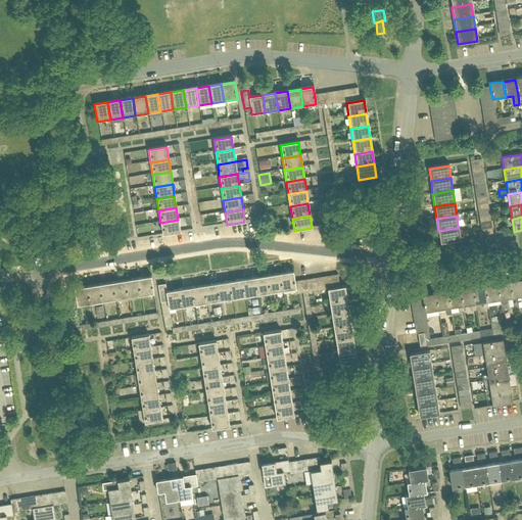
[(178,220),(160,223),(162,235),(180,233),(178,220)]
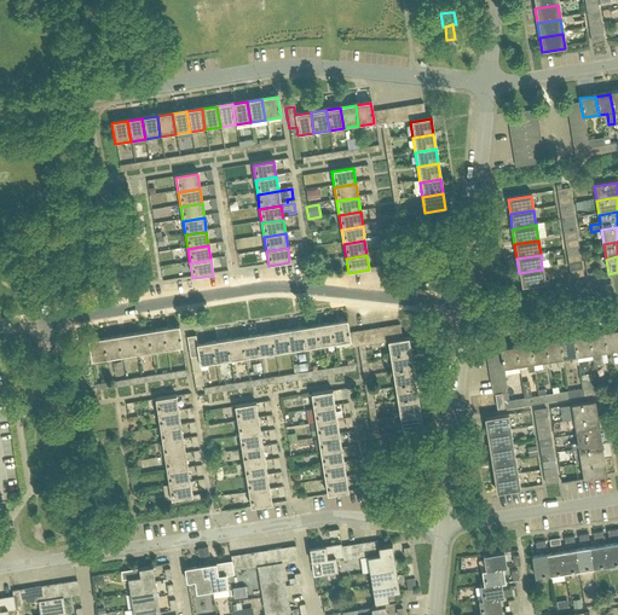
[(544,284),(542,270),(519,273),(521,288),(544,284)]
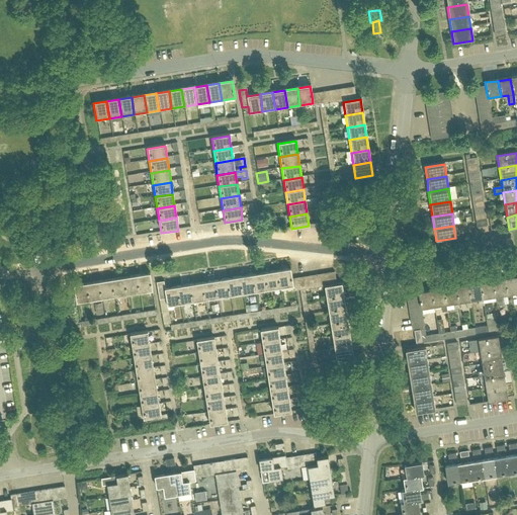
[(292,287),(291,280),(289,270),(277,272),(279,289),(292,287)]
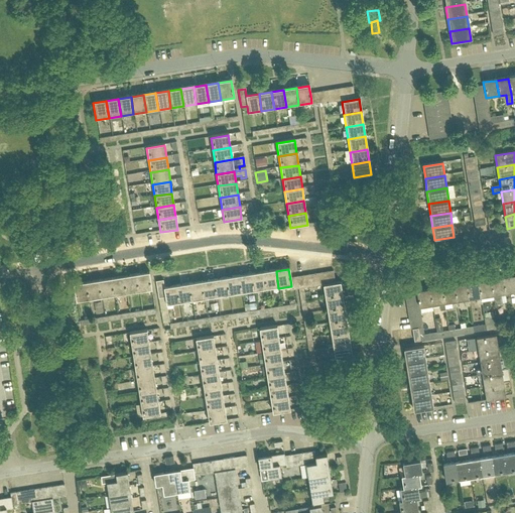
[(266,290),(278,288),(276,271),(263,273),(266,290)]
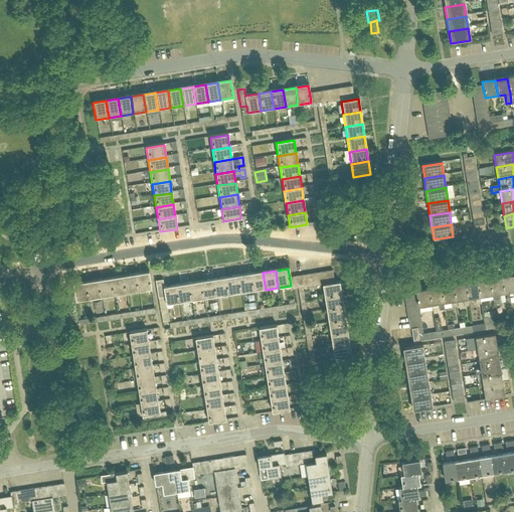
[(327,285),(333,284),(332,272),(325,273),(327,285)]
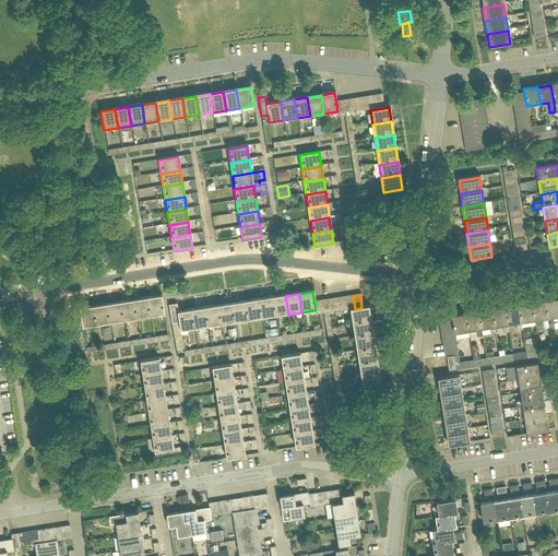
[(147,298),(150,317),(164,315),(161,296),(147,298)]
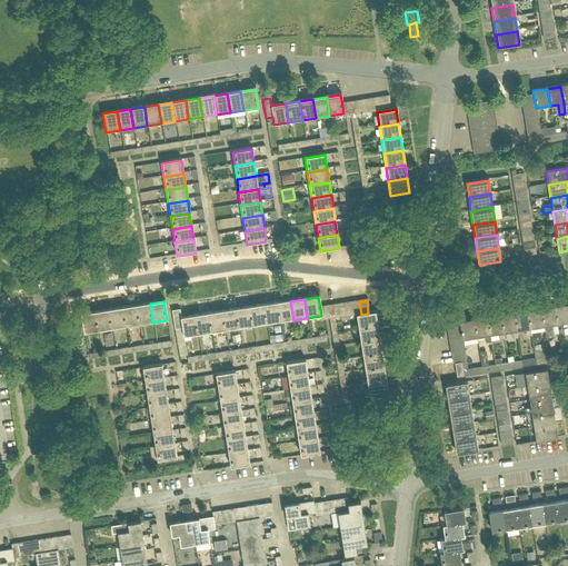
[(280,323),(294,320),(290,301),(277,304),(280,323)]
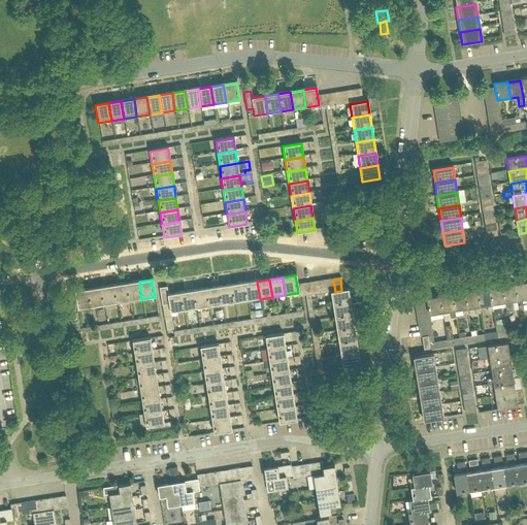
[(129,301),(141,299),(139,282),(126,284),(129,301)]
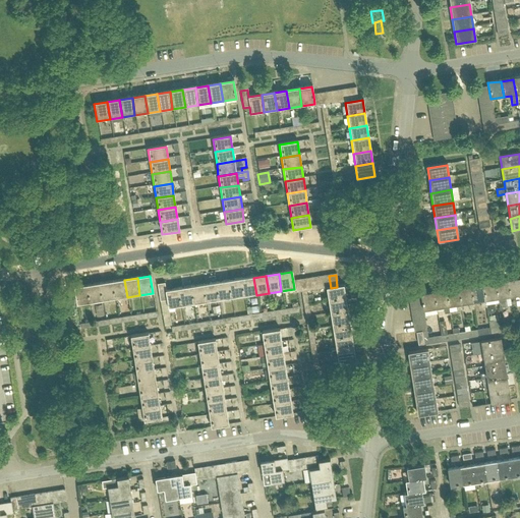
[(249,296),(256,295),(253,278),(241,280),(243,297),(249,296)]
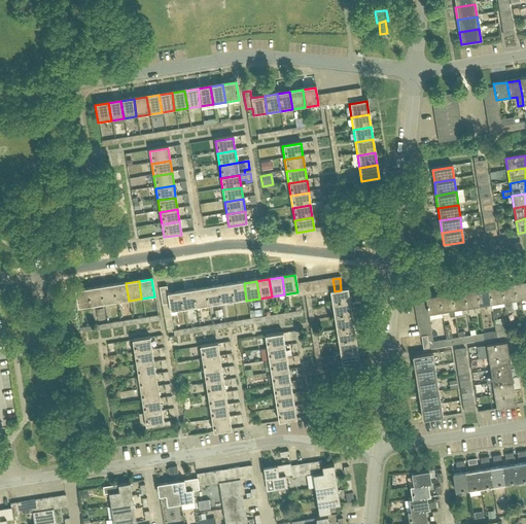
[(525,286),(525,282),(513,284),(515,301),(525,299),(525,286)]
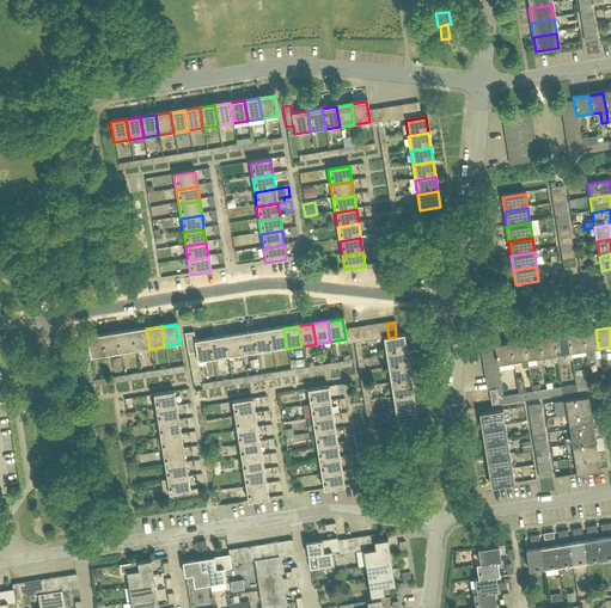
[(135,351),(150,349),(146,329),(132,331),(135,351)]
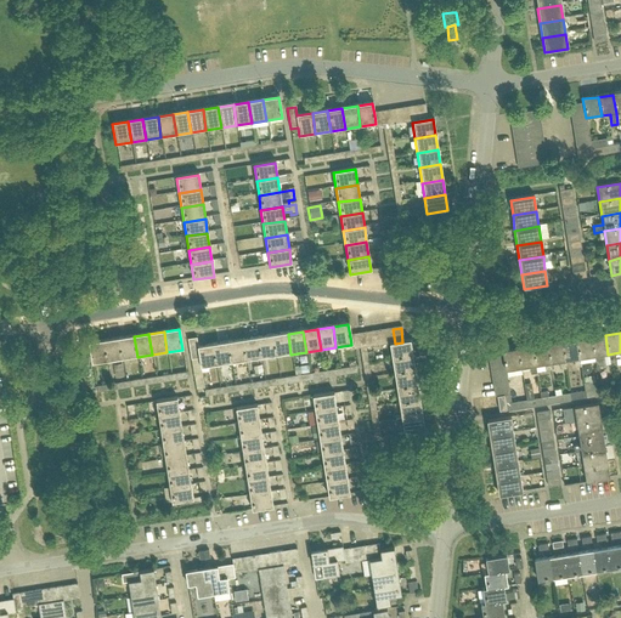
[(276,356),(291,355),(288,334),(272,336),(276,356)]
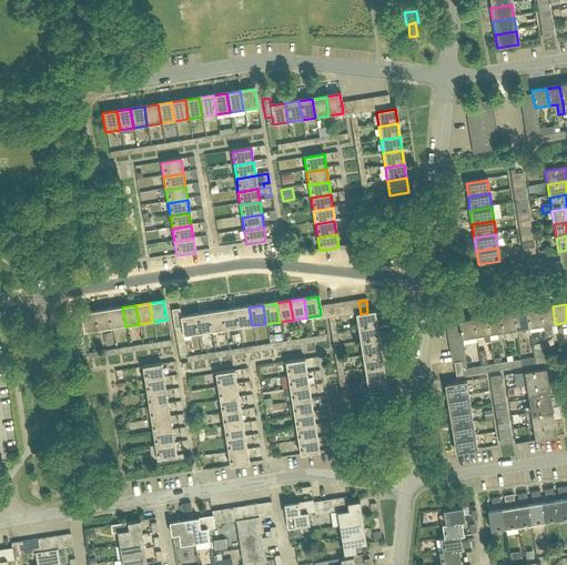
[(550,325),(555,324),(553,306),(539,309),(542,326),(543,326),(544,339),(553,338),(550,325)]
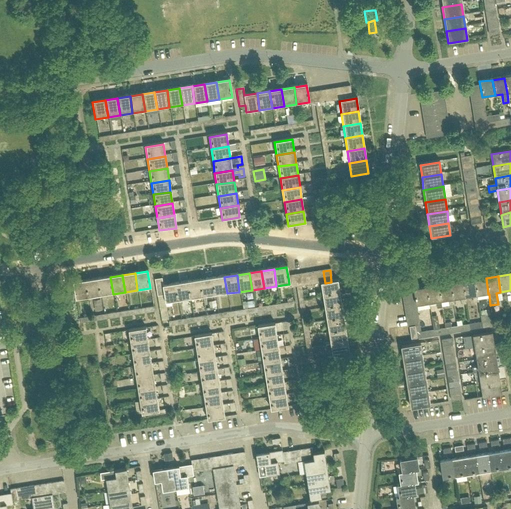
[(100,296),(113,294),(110,277),(98,279),(100,296)]
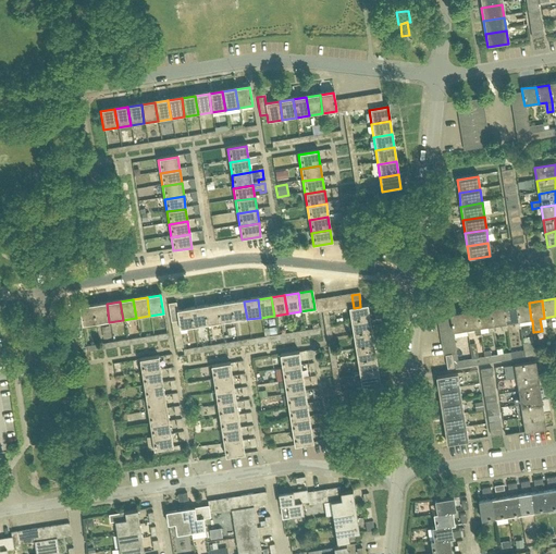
[(234,321),(247,319),(244,302),(231,303),(234,321)]
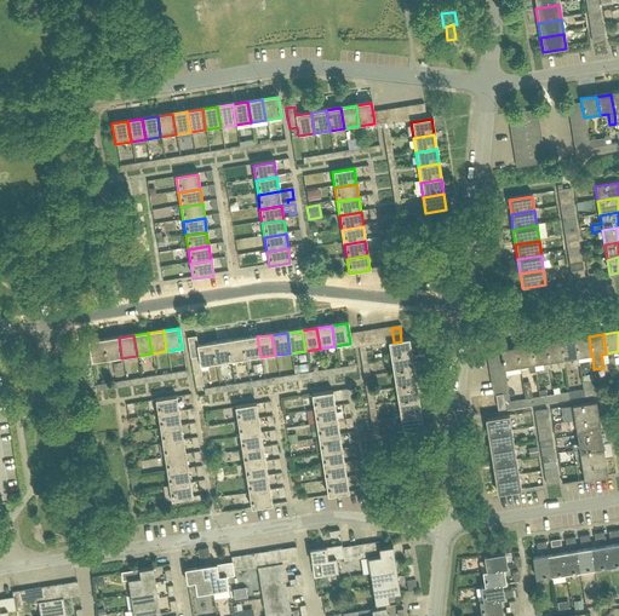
[(245,360),(261,357),(257,337),(242,339),(245,360)]
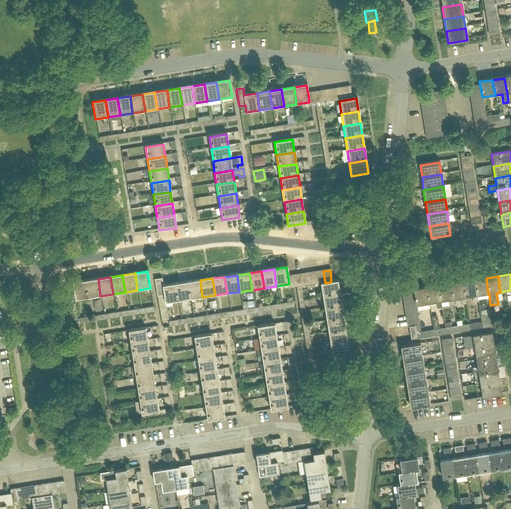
[(476,296),(488,294),(486,278),(474,280),(476,296)]
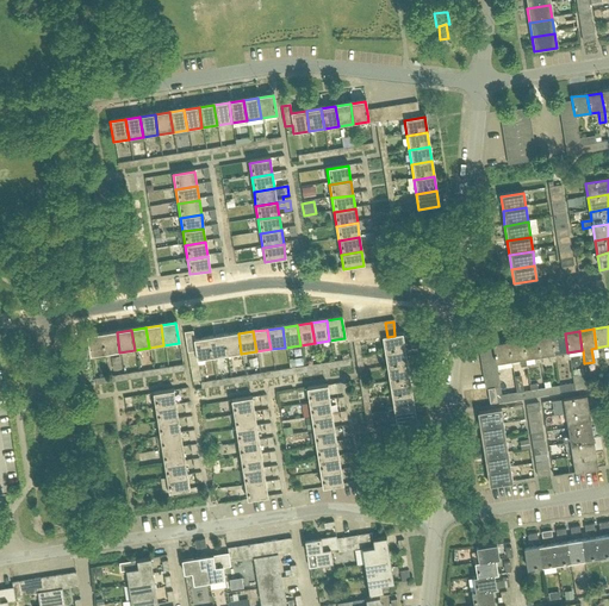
[(105,355),(119,353),(117,332),(101,335),(105,355)]
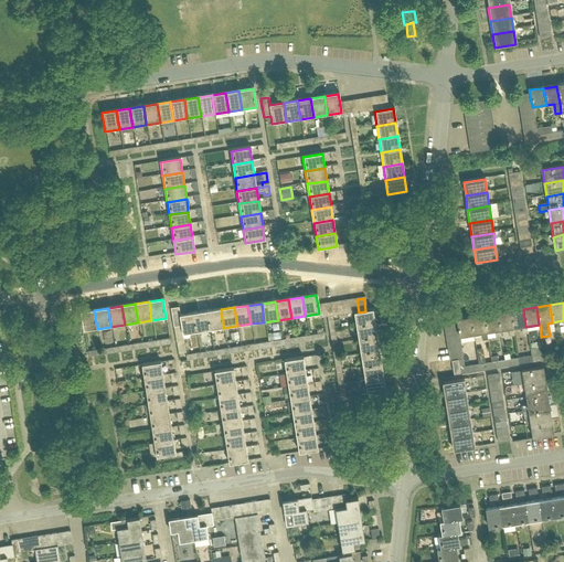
[(197,332),(193,314),(179,316),(178,308),(170,310),(173,329),(181,327),(182,335),(188,333),(197,332)]
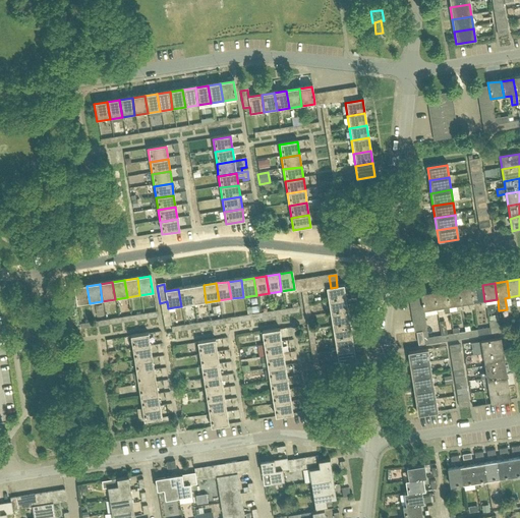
[(193,304),(206,302),(204,285),(190,287),(193,304)]
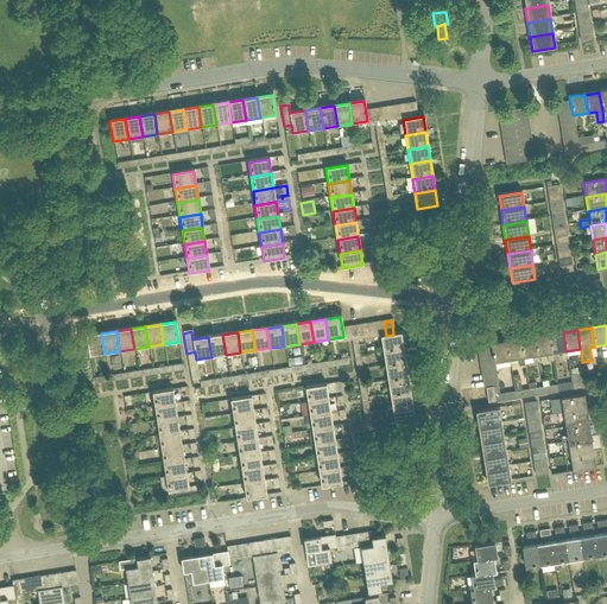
[(567,360),(566,351),(563,332),(549,335),(551,354),(561,353),(562,361),(567,360)]
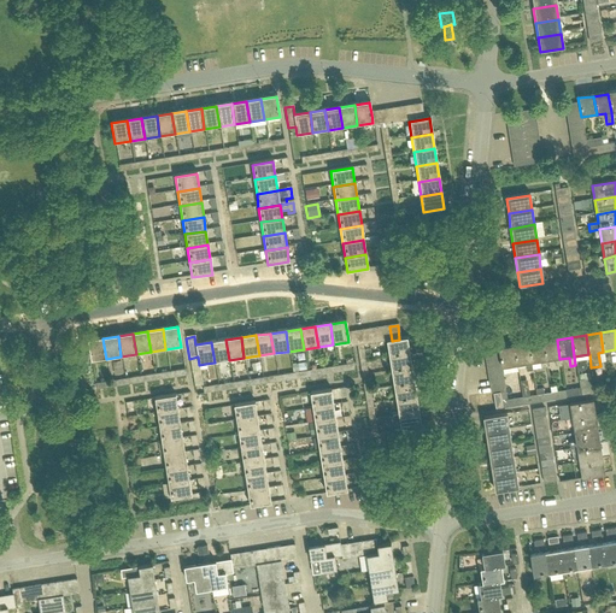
[(91,361),(106,359),(103,339),(87,341),(91,361)]
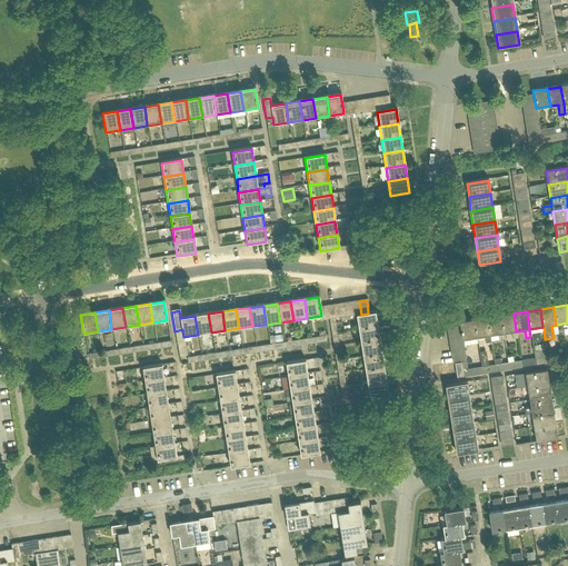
[(358,330),(377,327),(375,313),(368,314),(361,315),(356,316),(358,330)]
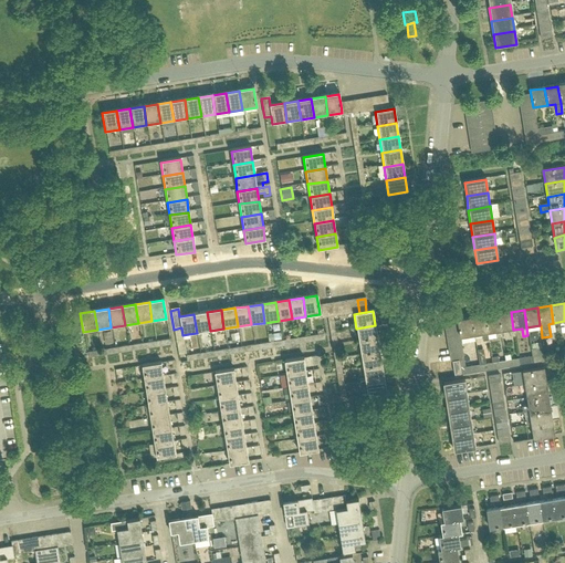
[(197,333),(210,331),(207,312),(194,314),(197,333)]
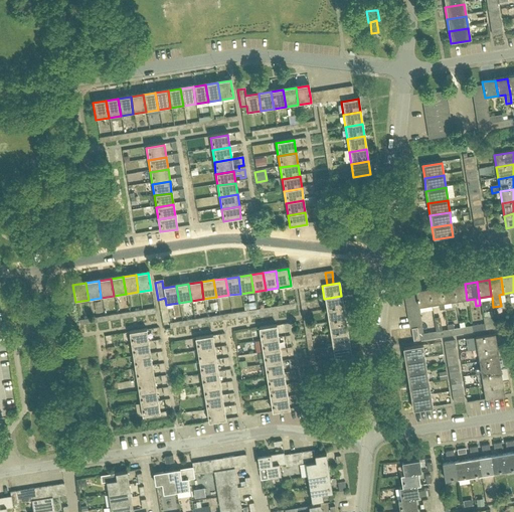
[(468,307),(467,300),(465,284),(453,286),(455,302),(462,301),(463,307),(468,307)]
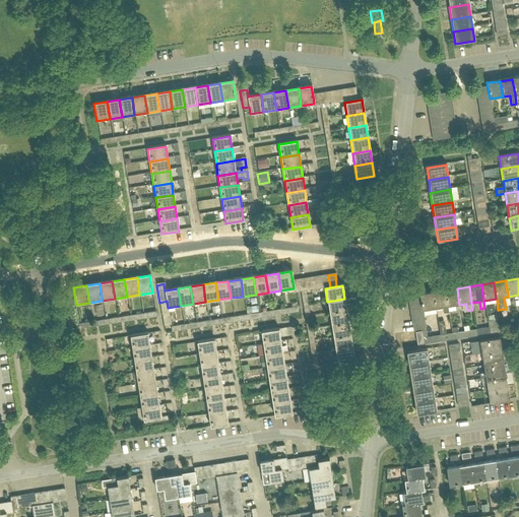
[(459,305),(457,288),(445,291),(447,307),(454,306),(455,311),(460,311),(459,305)]
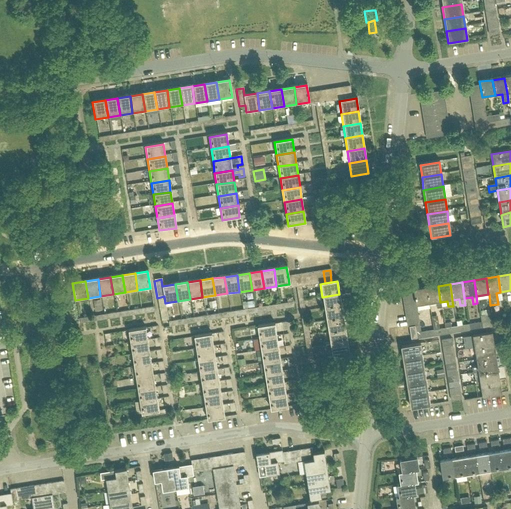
[(441,308),(440,302),(438,286),(426,288),(428,304),(435,303),(436,309),(441,308)]
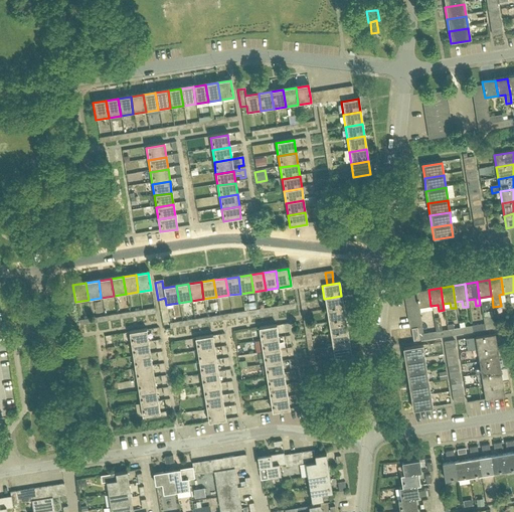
[(416,296),(416,301),(417,306),(418,308),(431,306),(429,290),(415,292),(416,296)]
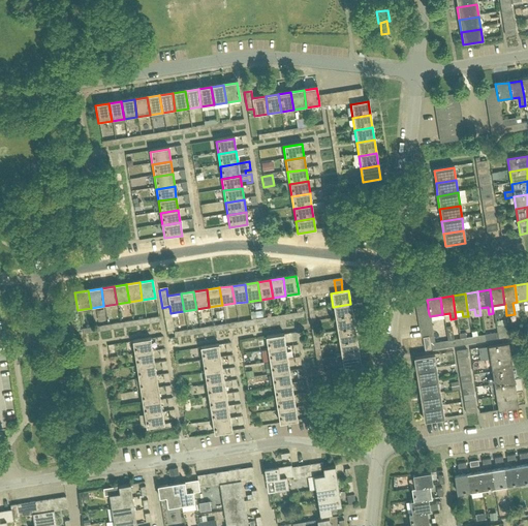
[(335,319),(352,316),(350,304),(333,307),(335,319)]
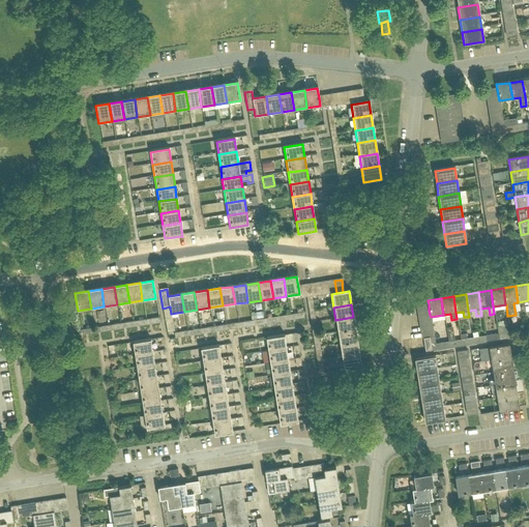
[(338,332),(355,330),(353,317),(335,320),(338,332)]
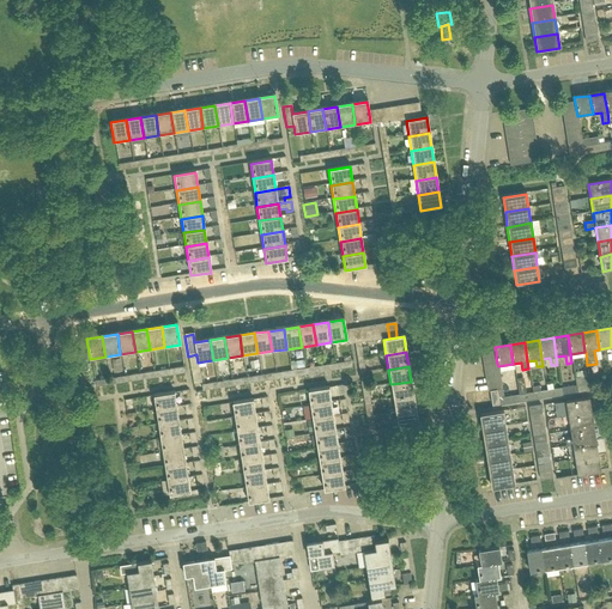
[(393,400),(413,396),(411,382),(391,384),(393,400)]
